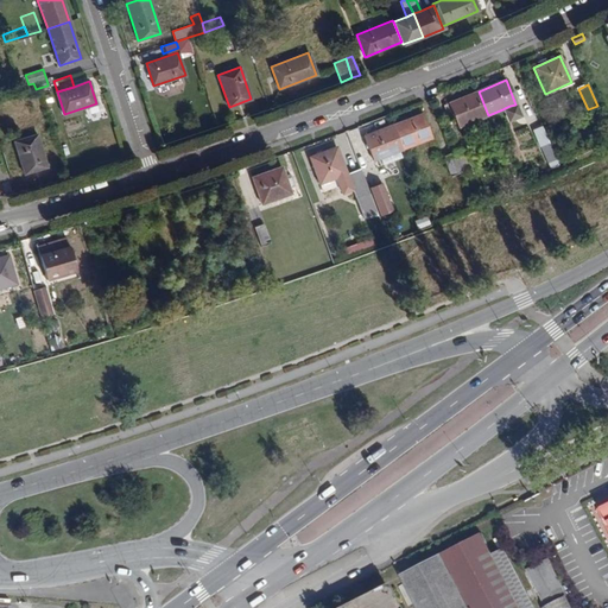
[(488,115),(479,92),(450,102),(460,127),(488,115)]
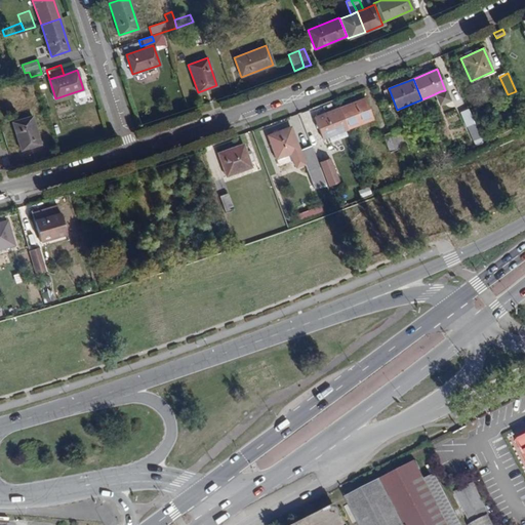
[(440,91),(436,93),(440,105),(449,102),(445,90),(440,91)]
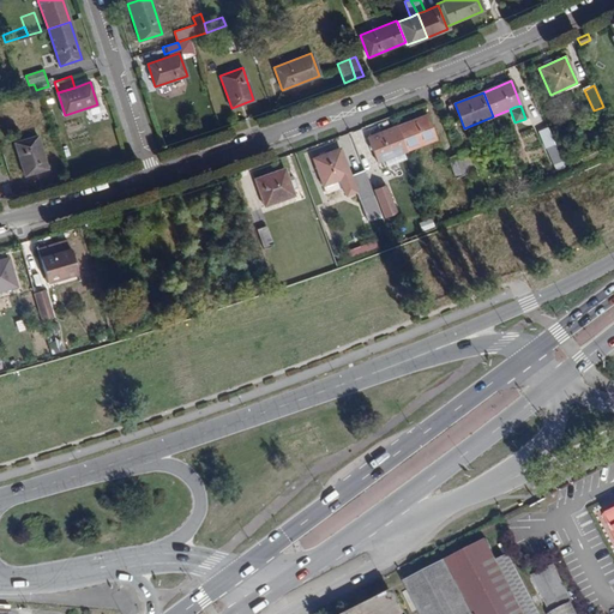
[(426,115),(397,127),(405,151),(435,139),(426,115)]
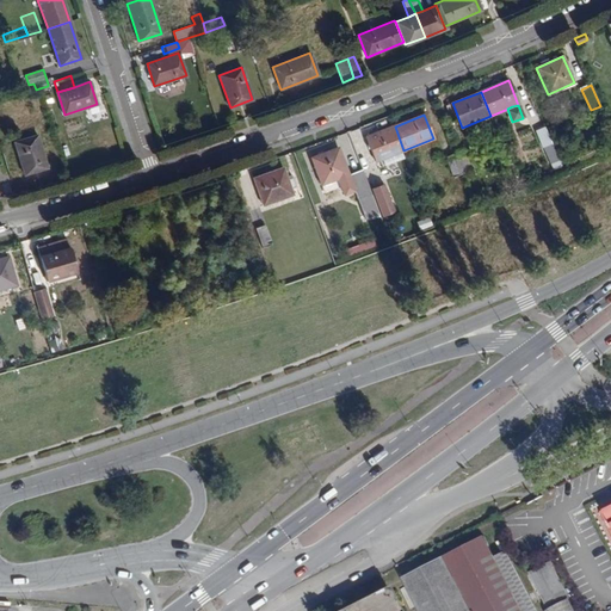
[(376,161),(403,150),(395,127),(366,137),(376,161)]
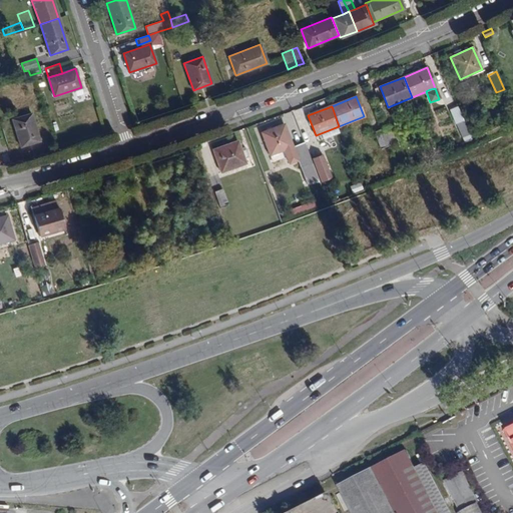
[(467,129),(457,106),(450,109),(459,132),(467,129)]
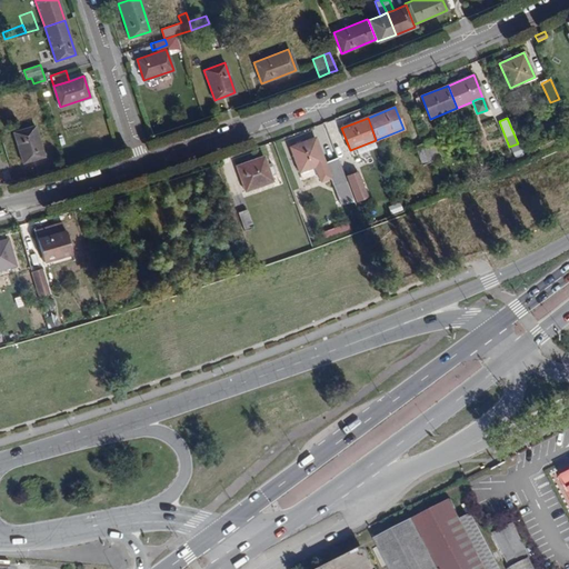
[(43,157),(35,126),(13,132),(23,162),(43,157)]
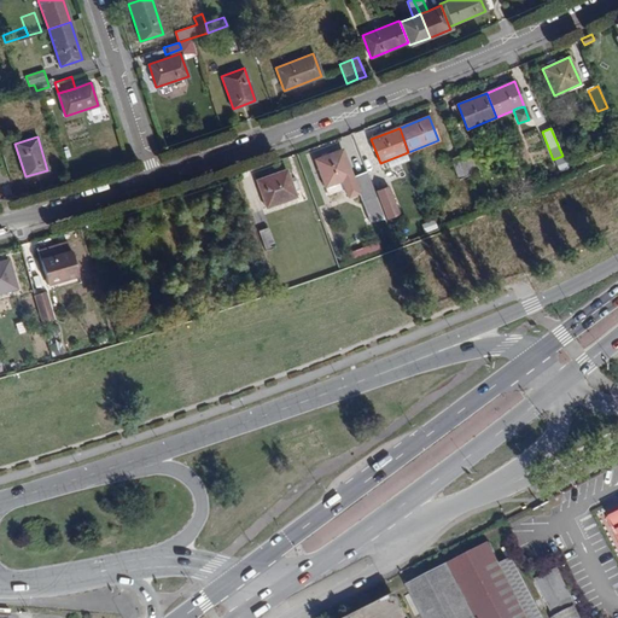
[(353,176),(342,150),(315,159),(325,187),(342,180),(348,197),(359,192),(361,202),(375,197),(366,172),(353,176)]
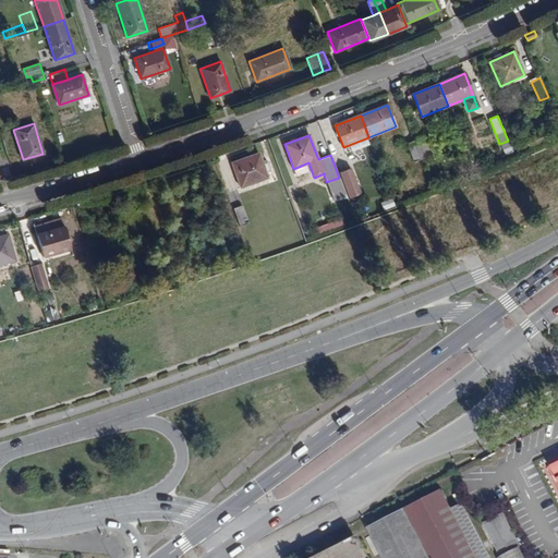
[(423,137),(415,140),(423,158),(425,162),(429,160),(434,159),(424,136),(423,137)]
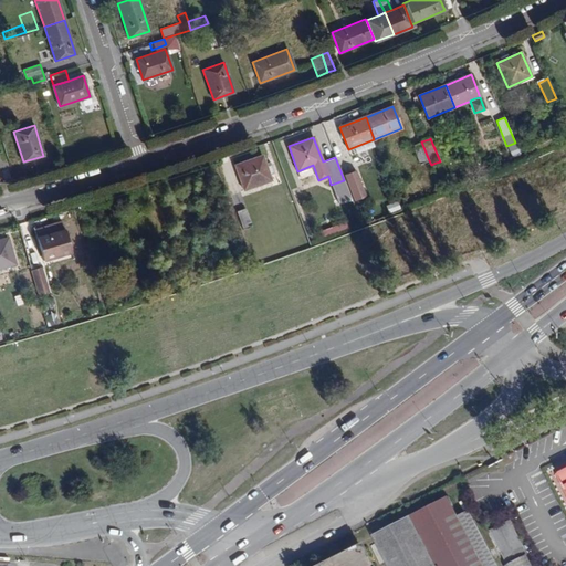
[(419,164),(429,160),(421,142),(411,146),(419,164)]
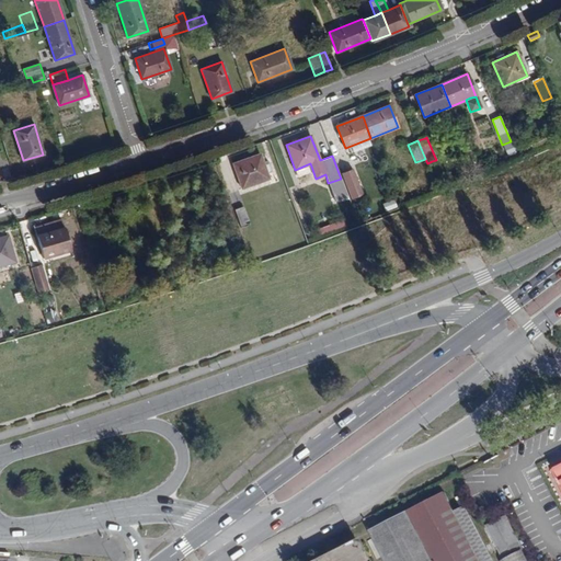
[(518,159),(514,151),(506,153),(511,162),(518,159)]
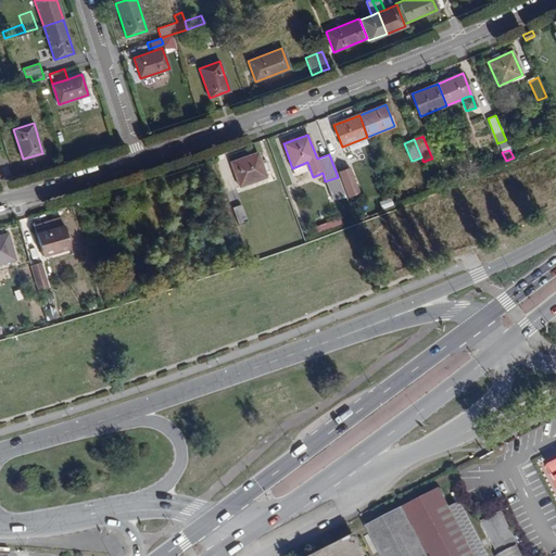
[(266,177),(257,152),(230,162),(239,187),(266,177)]
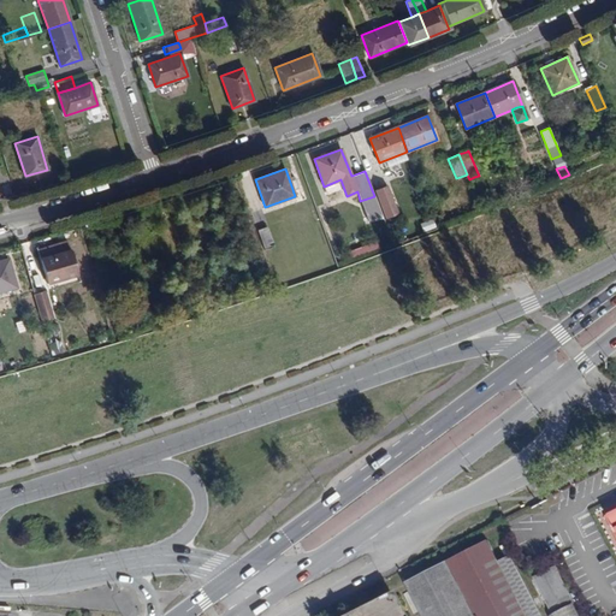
[(479,189),(474,177),(469,179),(474,191),(479,189)]
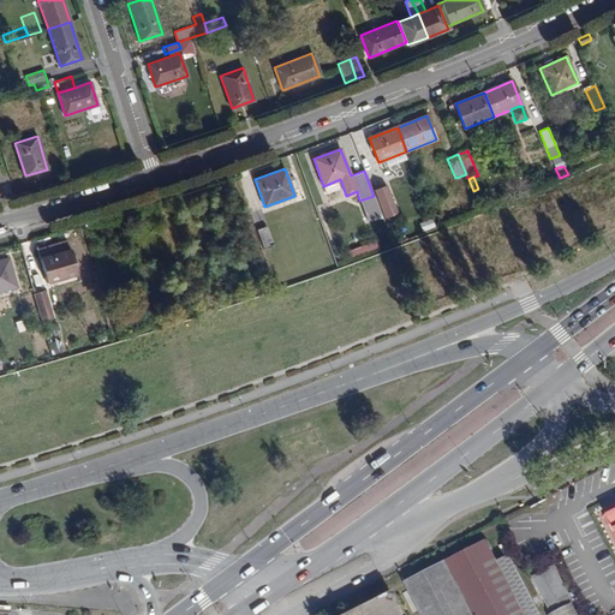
[(392,210),(382,184),(374,187),(383,214),(392,210)]
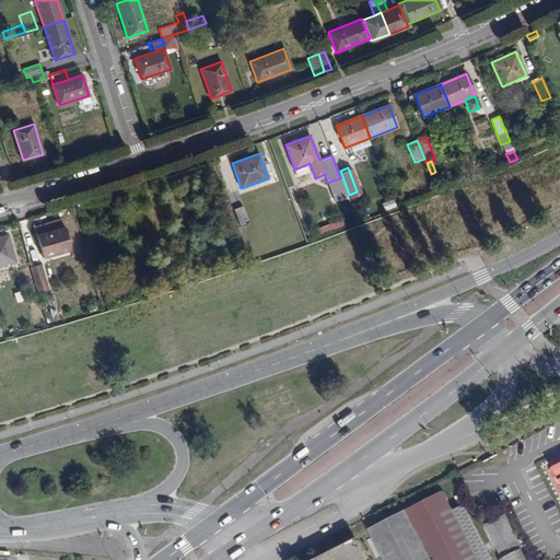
[(248,207),(259,208),(260,199),(257,199),(258,193),(249,193),(248,207)]
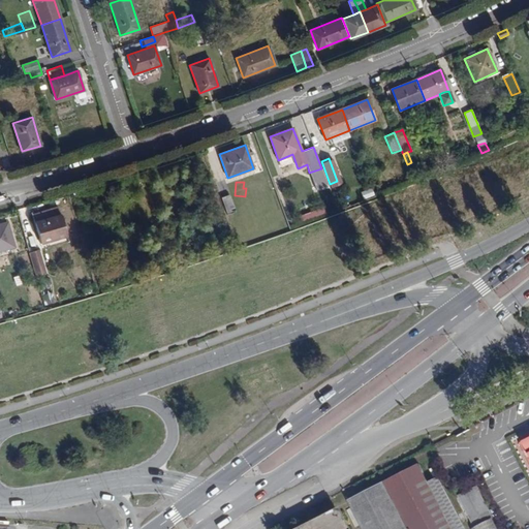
[(235,211),(229,194),(221,197),(226,214),(235,211)]
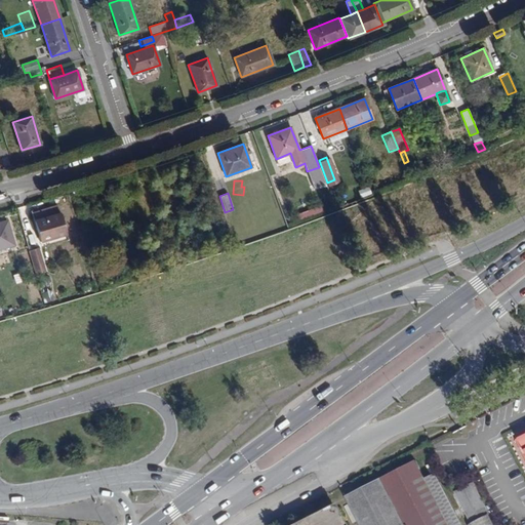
[(30,207),(39,237),(65,230),(56,200),(30,207)]
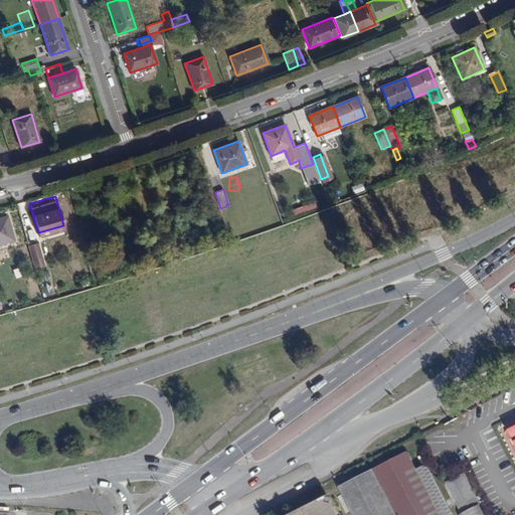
[(223,209),(226,218),(233,215),(230,207),(223,209)]
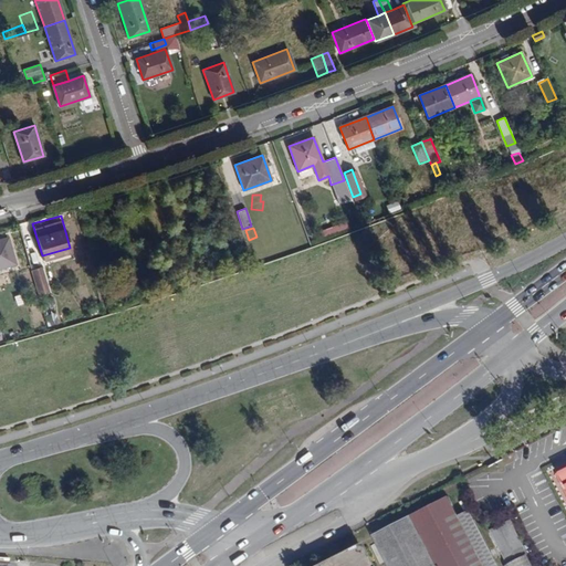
[(0,268),(14,263),(8,238),(0,240),(0,268)]
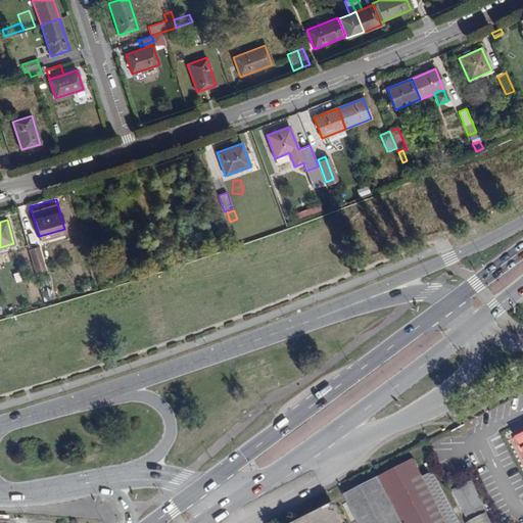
[(41,264),(36,245),(29,247),(34,266),(41,264)]
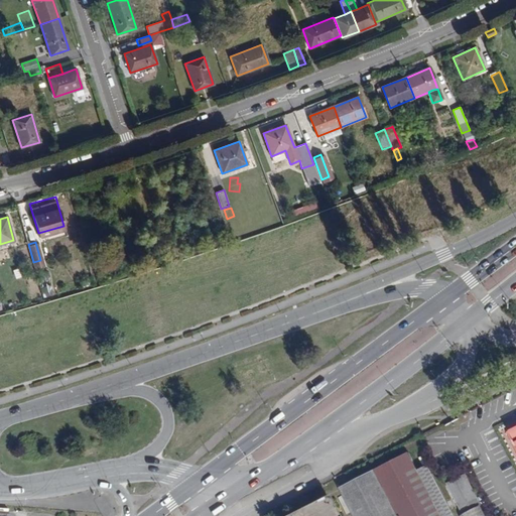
[(52,299),(48,287),(40,289),(44,301),(52,299)]
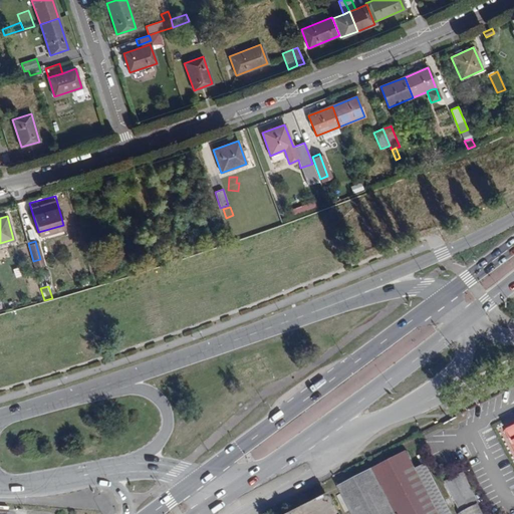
[(417,470),(407,451),(340,485),(354,513),(452,513),(427,465),(417,470)]
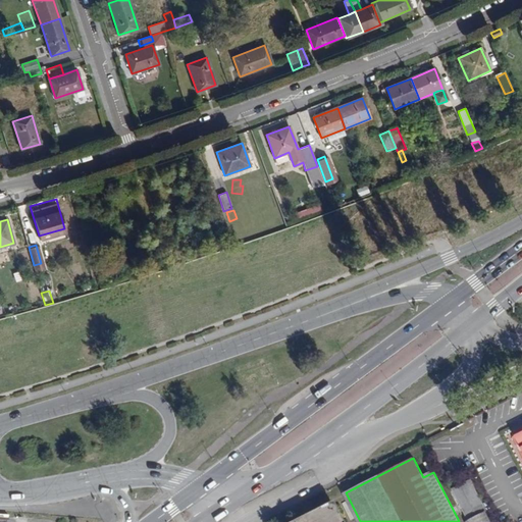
[(468,476),(450,484),(465,513),(482,504),(468,476)]
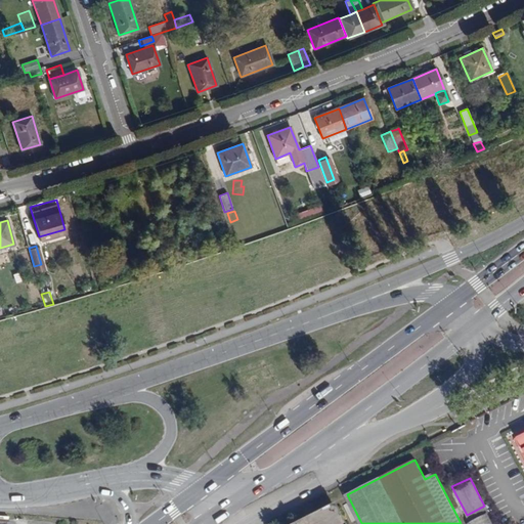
[(342,523),(332,503),(290,523),(342,523)]
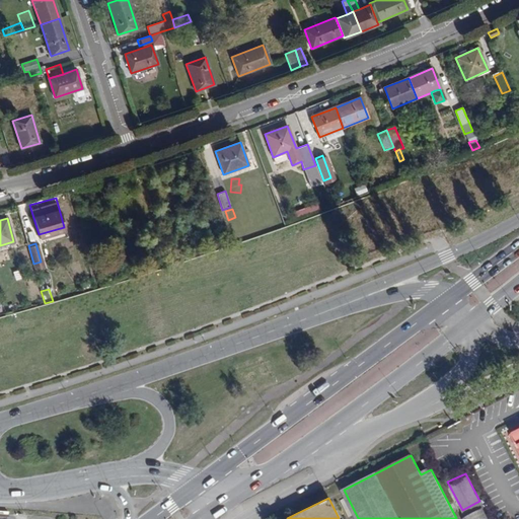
[(483,510),(488,518),(494,518),(488,507),(483,510)]
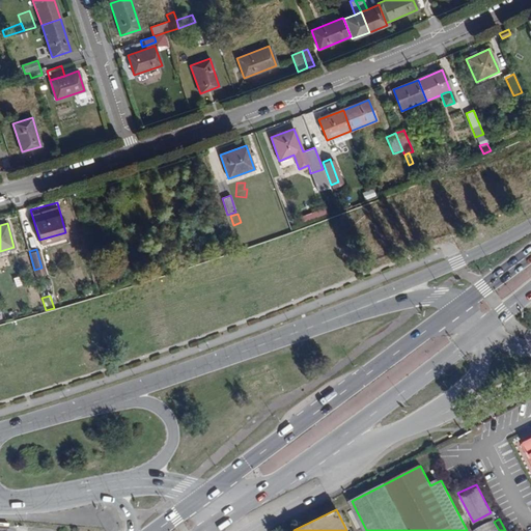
[(478,530),(499,530),(494,522),(478,530)]
